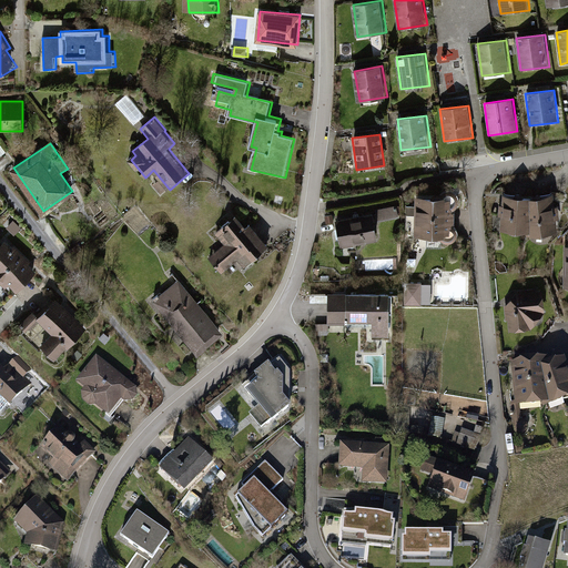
[(443,196),(417,196),(417,237),(445,237),(449,243),(454,243),(460,237),(460,231),(457,225),(454,225),(453,223),(457,223),(457,211),(454,211),(454,208),(457,208),(459,202),(460,195),(454,191),(447,191),(443,196)]
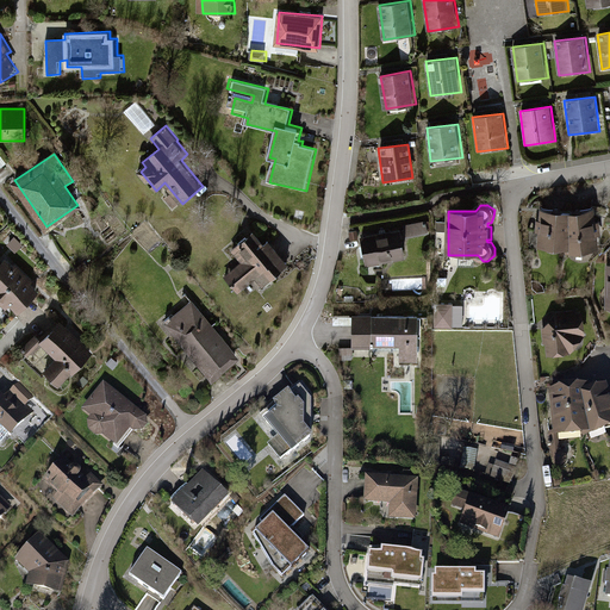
[(537,250),(570,253),(568,213),(540,211),(540,222),(536,222),(535,232),(539,234),(537,250)]
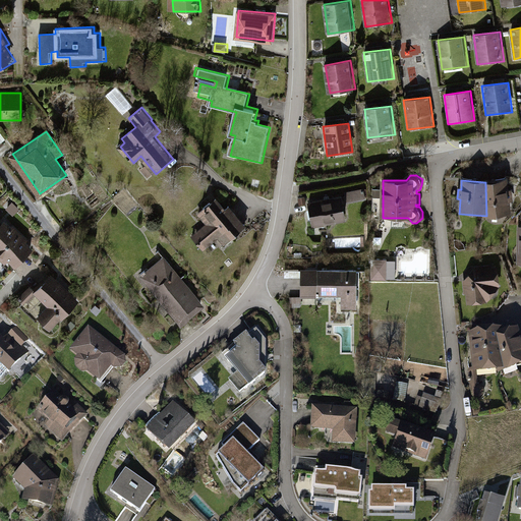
[(507,180),(485,182),(486,216),(486,217),(511,215),(510,203),(513,203),(512,191),(509,191),(507,180)]
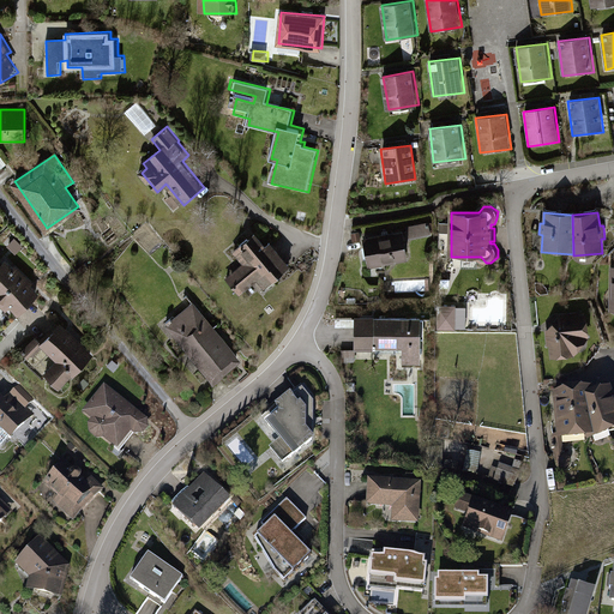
[(405,230),(362,239),(368,270),(384,266),(384,264),(409,259),(405,241),(431,236),(428,223),(405,228),(405,230)]
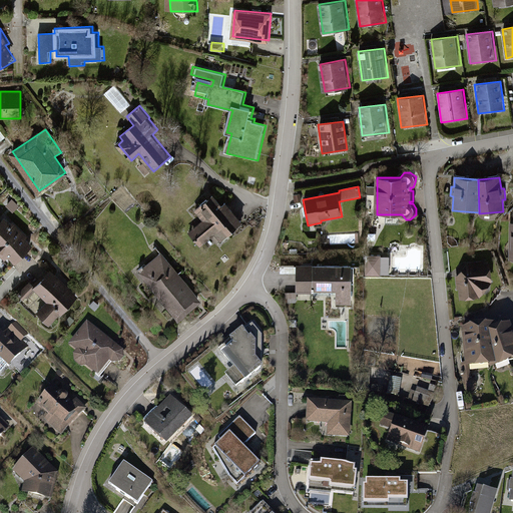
[(214,194),(194,210),(203,221),(189,232),(202,248),(216,237),(221,243),(246,223),(228,201),(223,205),(214,194)]
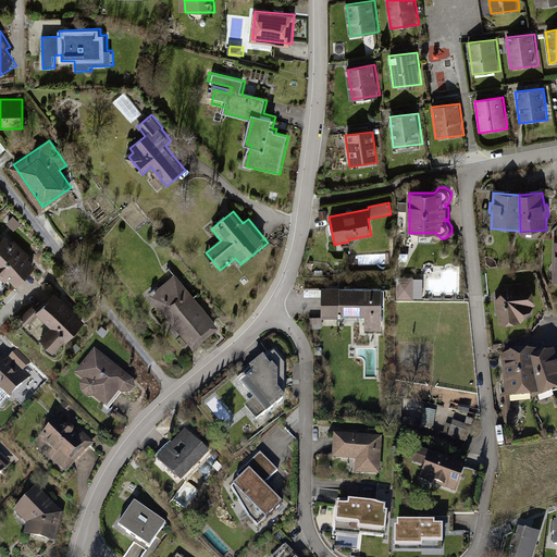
[(15,214),(8,222),(15,230),(23,222),(15,214)]
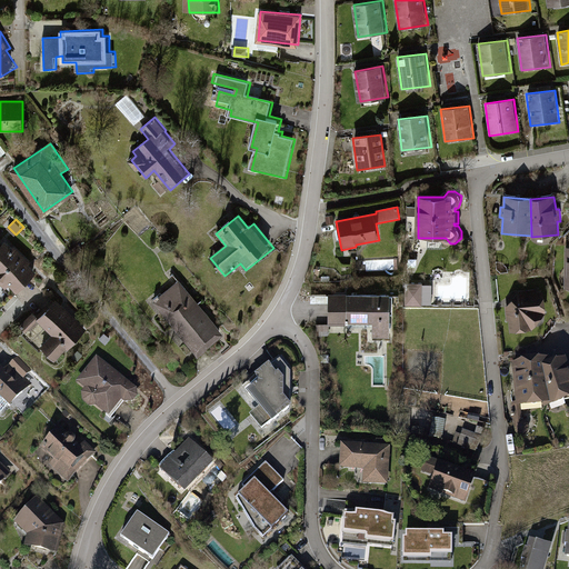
[(13,248),(6,241),(0,247),(0,282),(6,288),(10,285),(18,291),(37,270),(30,265),(33,261),(16,246),(13,248)]
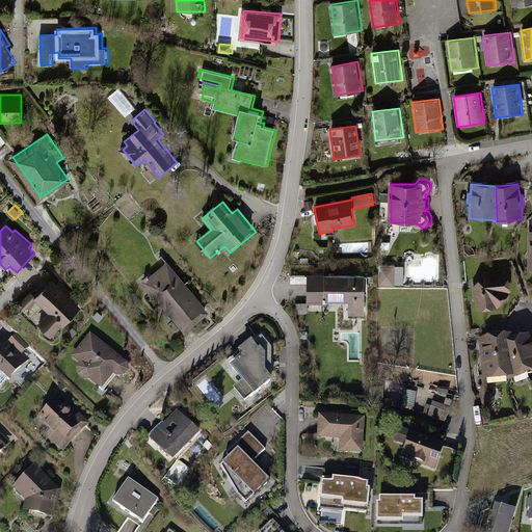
[(185,333),(209,313),(169,263),(144,283),(185,333)]
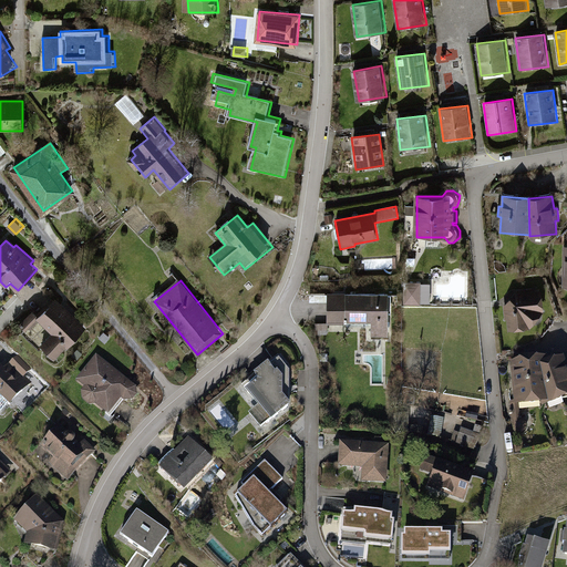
[(421,282),(404,282),(403,303),(421,303),(421,282)]
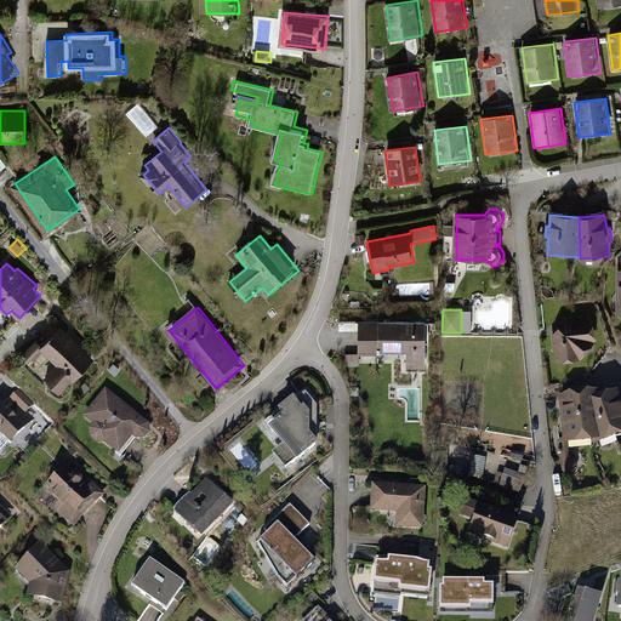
[(554,349),(556,363),(580,362),(596,342),(594,318),(586,319),(586,317),(564,319),(564,322),(554,334),(551,334),(552,349),(554,349)]
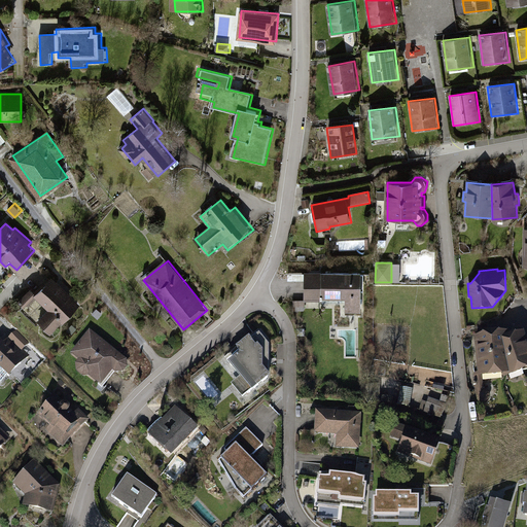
[(364,272),(307,272),(307,300),(294,300),(294,311),(307,311),(307,303),(348,303),(348,311),(364,311),(364,272)]
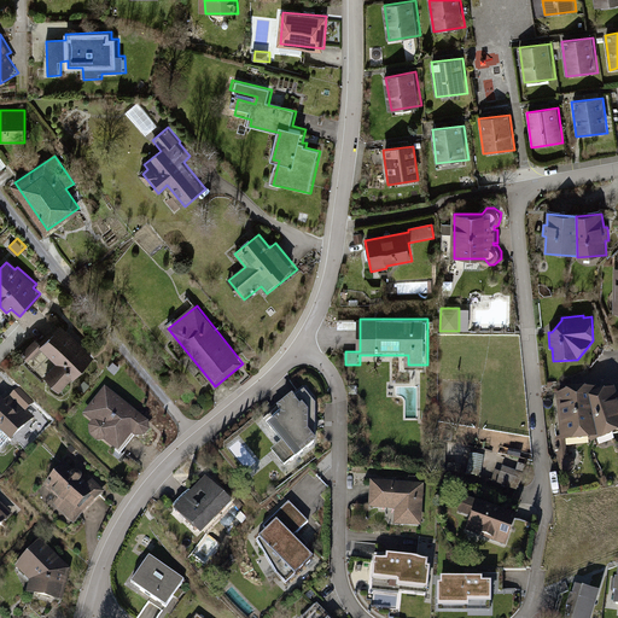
[(95,356),(62,325),(44,344),(38,338),(23,355),(29,361),(44,347),(59,362),(46,375),(62,391),(95,356)]
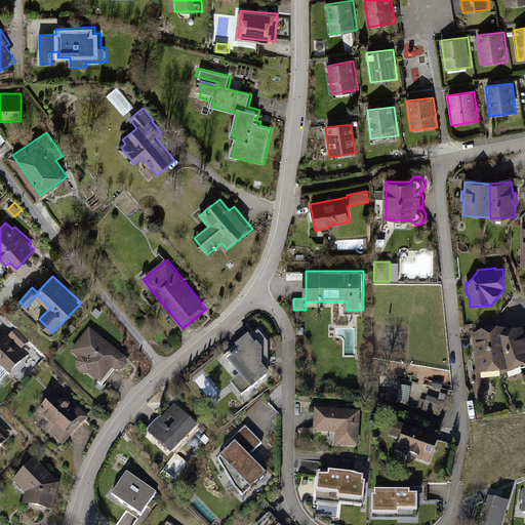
[(90,329),(72,352),(79,358),(75,363),(75,370),(82,375),(89,374),(104,386),(116,371),(118,373),(123,372),(129,365),(128,359),(90,329)]
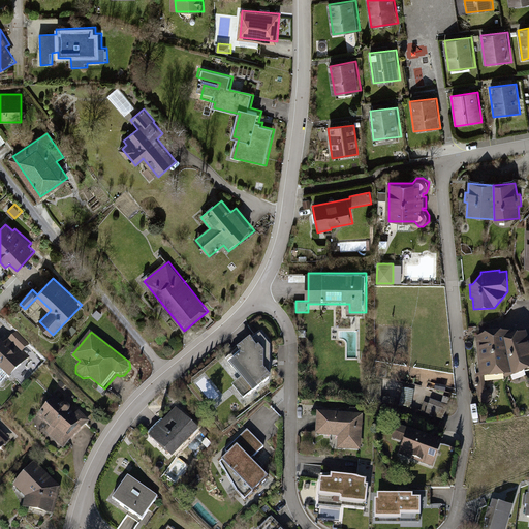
[(271,346),(261,334),(238,353),(241,358),(229,367),(254,396),(271,381),(271,346)]
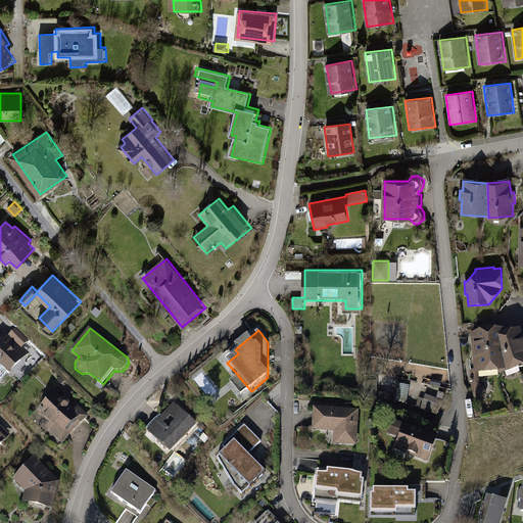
[(522,339),(520,332),(506,337),(498,339),(507,373),(508,375),(522,369),(522,339)]
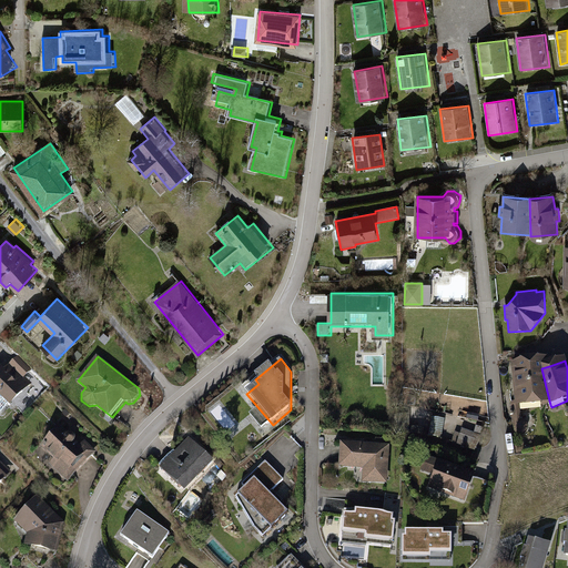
[(546,405),(550,405),(541,368),(549,366),(548,362),(511,365),(515,403),(515,407),(520,407),(546,405)]
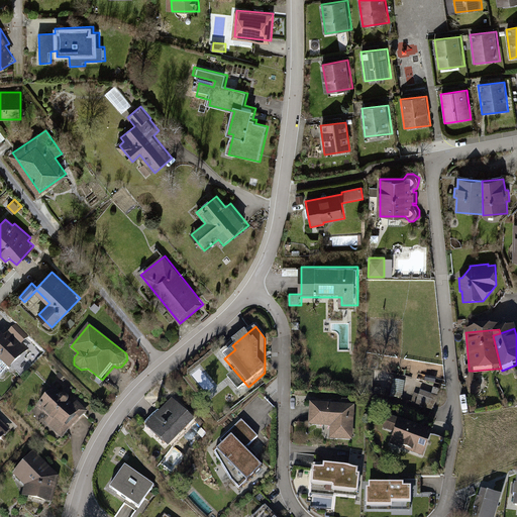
[(0,363),(2,360),(11,370),(30,350),(10,331),(4,337),(0,333),(0,363)]
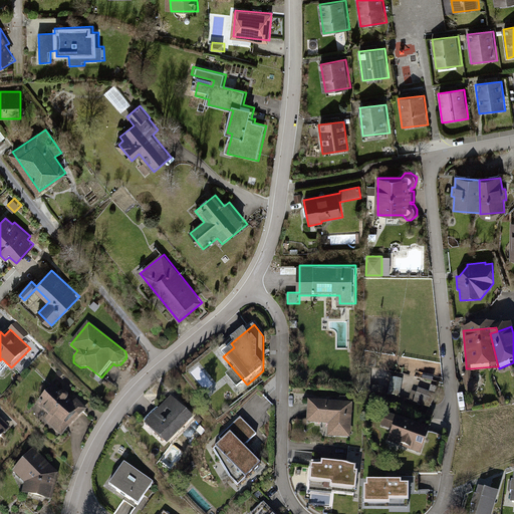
[(472,380),(471,368),(466,368),(466,364),(462,365),(464,388),(465,391),(468,394),(471,394),(475,393),(477,391),(479,387),(478,383),(476,381),(472,380)]
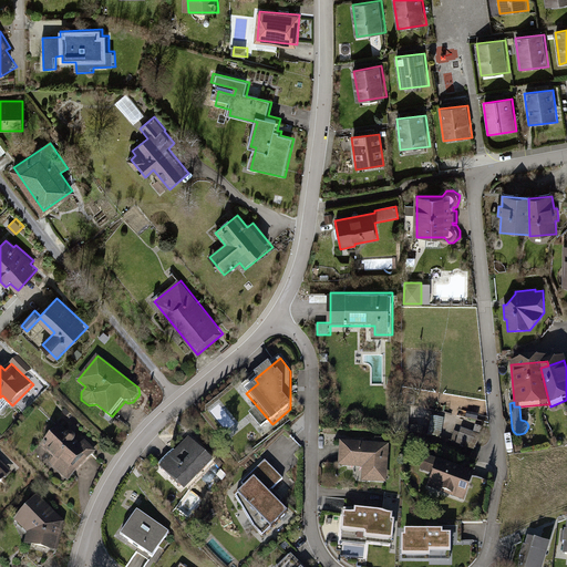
[(444,420),(431,416),(428,435),(441,437),(444,420)]
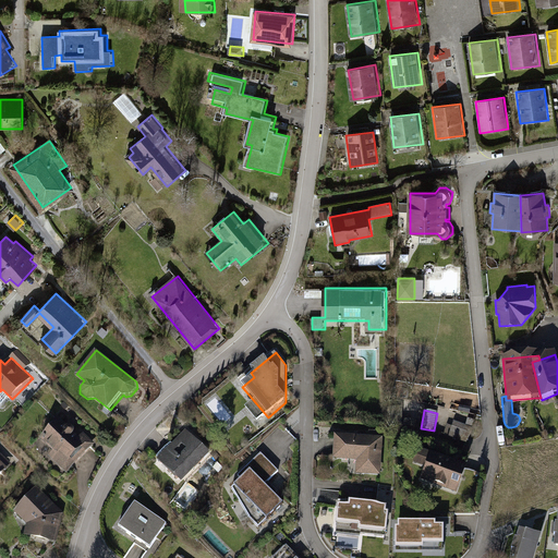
[(68,427),(59,419),(39,438),(53,452),(48,458),(65,474),(96,444),(85,433),(80,438),(75,434),(76,432),(76,428),(73,426),(70,425),(68,427)]
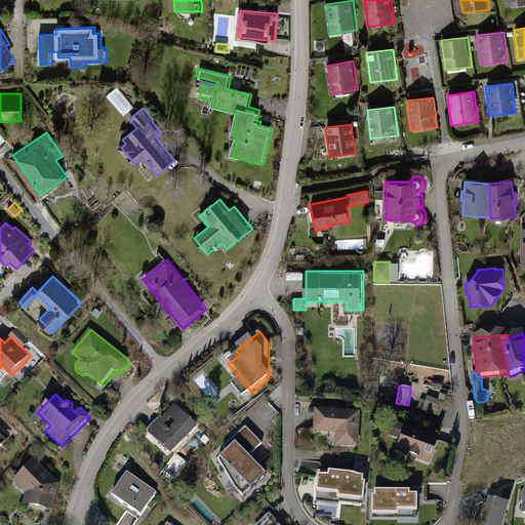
[(438,401),(428,397),(426,402),(419,400),(416,410),(440,417),(447,396),(440,394),(438,401)]
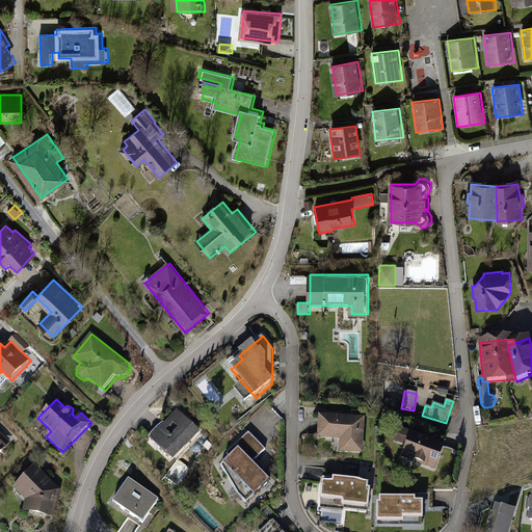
[(202,434),(179,411),(151,437),(174,461),(202,434)]
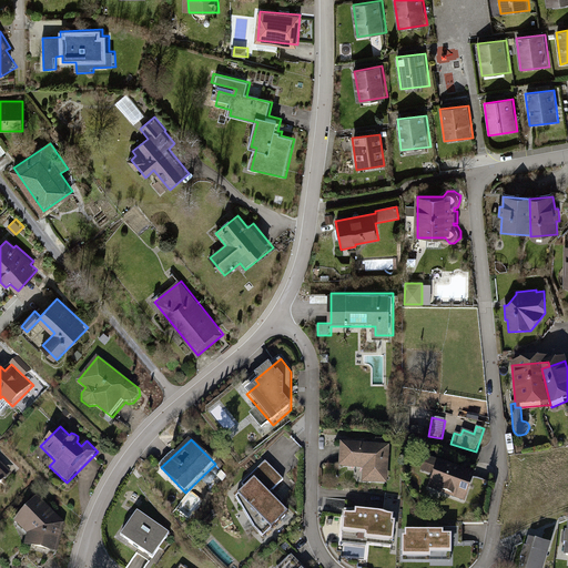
[(389,447),(340,444),(338,468),(362,469),(362,483),(387,484),(389,447)]
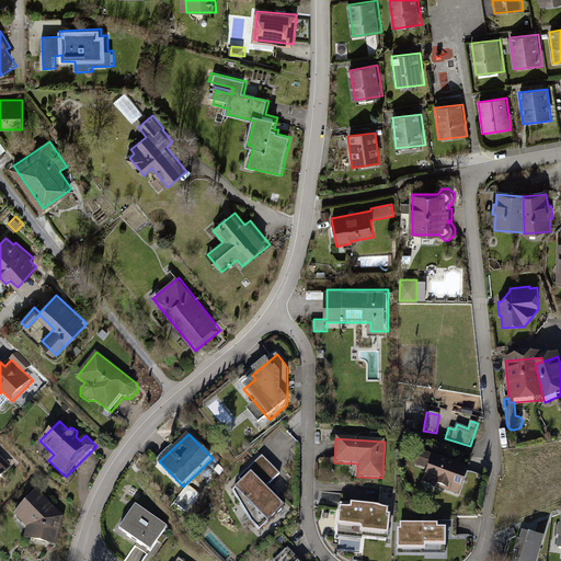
[(473,468),(424,451),(419,467),(430,470),(425,483),(464,496),(473,468)]
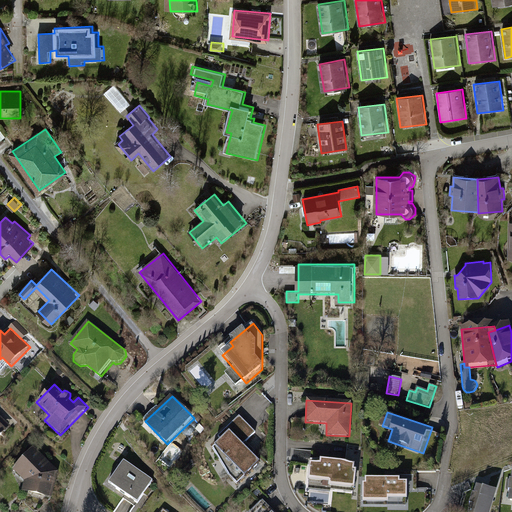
[(0,440),(13,427),(0,415),(0,440)]
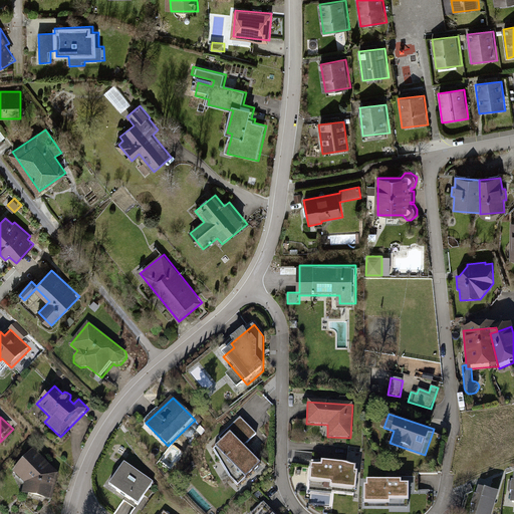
[(219,439),(222,443),(214,451),(219,464),(225,462),(238,475),(232,482),(237,489),(259,467),(243,449),(256,436),(240,419),(219,439)]
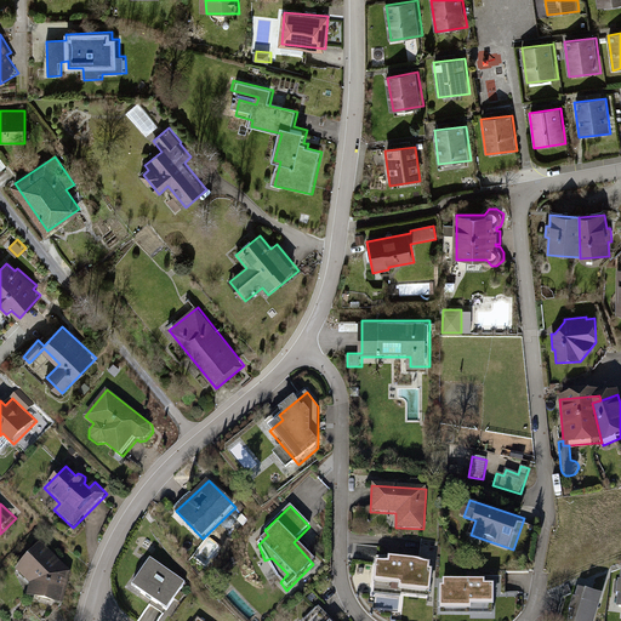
[(73,573),(41,543),(17,568),(32,584),(28,596),(64,604),(73,573)]
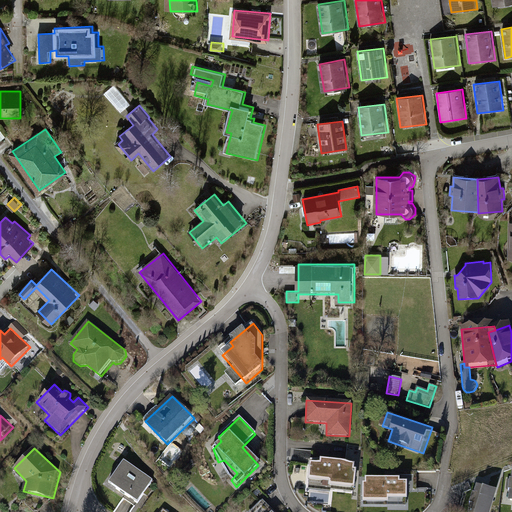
[(138,503),(154,481),(126,462),(110,483),(138,503)]
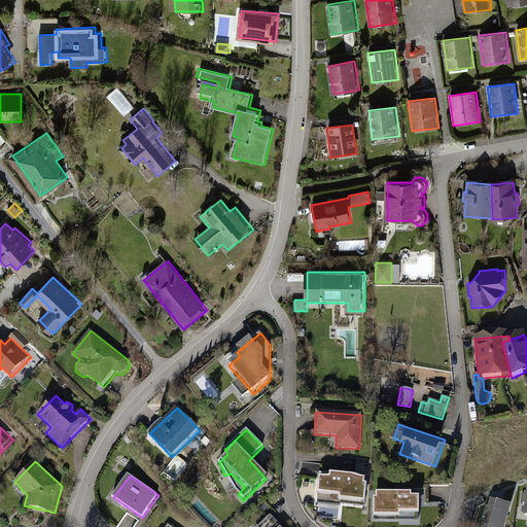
[(328,482),(319,481),(317,498),(339,500),(338,504),(362,506),(364,482),(329,479),(328,482)]
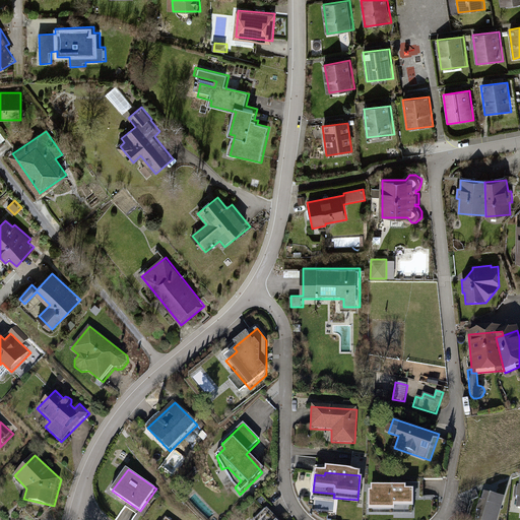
[(369,495),(369,514),(394,514),(394,511),(413,511),(413,494),(405,494),(405,490),(371,490),(371,495),(369,495)]
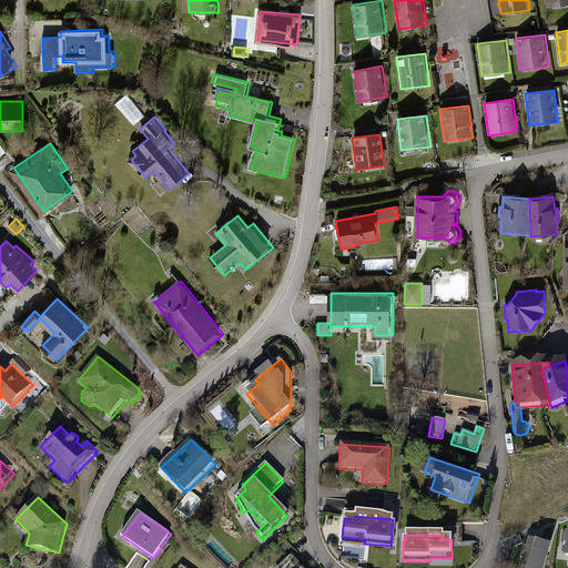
[(544,567),(551,548),(529,541),(526,549),(525,549),(520,561),(521,563),(519,567),(544,567)]
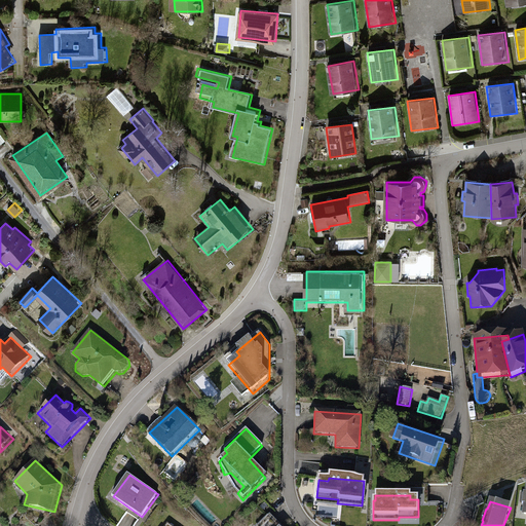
[(279,525),(269,516),(259,525),(279,525)]
